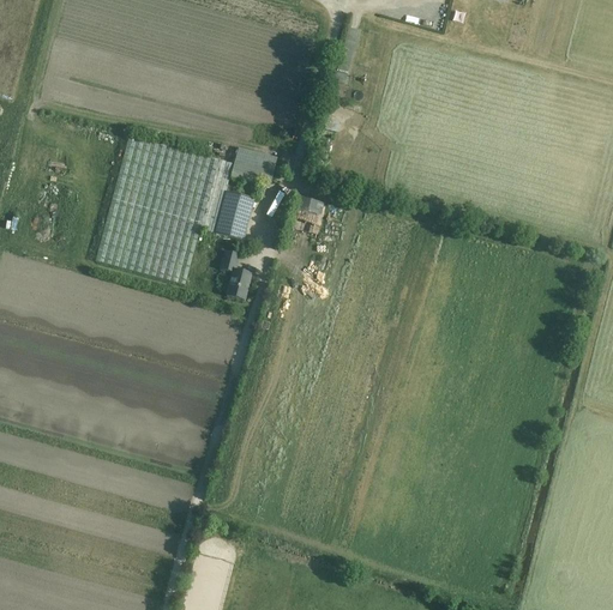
[(216,233),(227,191),(234,163),(130,134),(96,260),(186,284),(200,229),(216,233)]
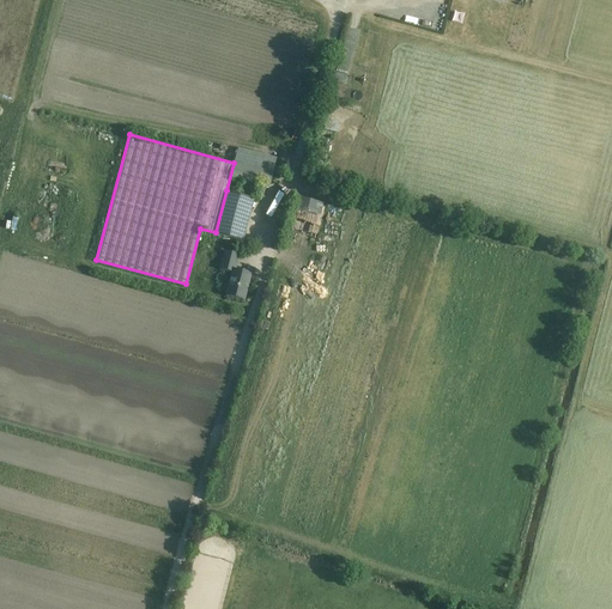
[(254,198),(226,190),(216,232),(243,239),(254,198)]
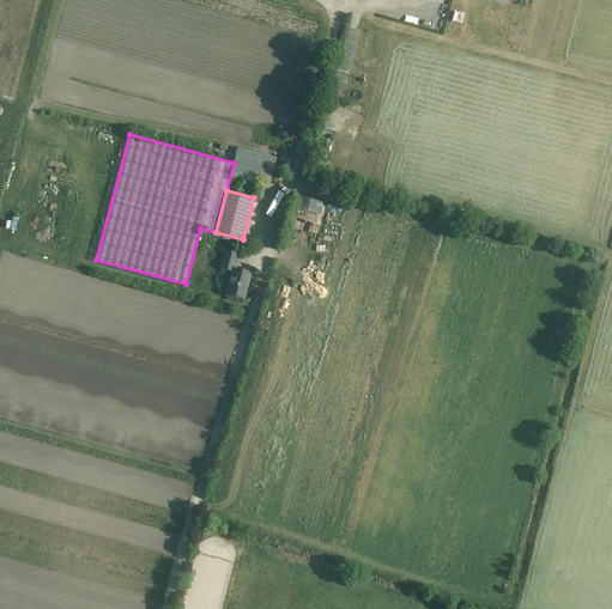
[(226,294),(244,299),(252,272),(235,267),(236,262),(237,262),(240,253),(225,249),(220,268),(232,270),(226,294)]
